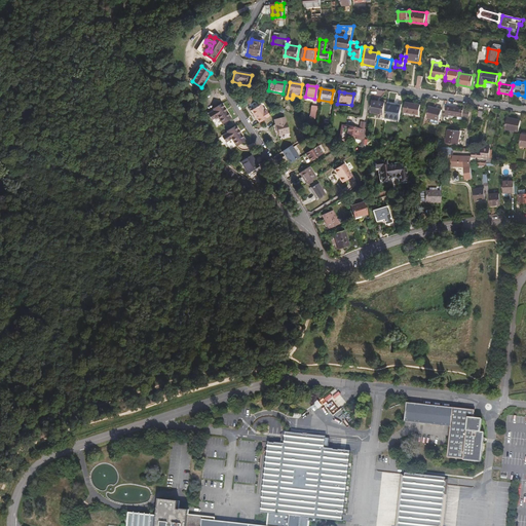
[(382,115),(385,103),(379,102),(379,103),(372,102),(370,113),(382,115)]
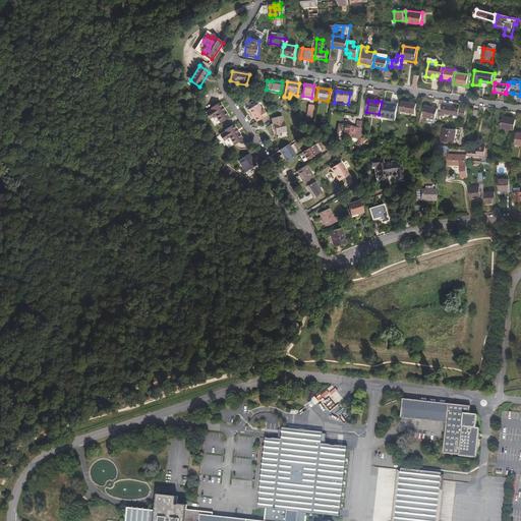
[(415,114),(417,105),(401,102),(400,112),(415,114)]
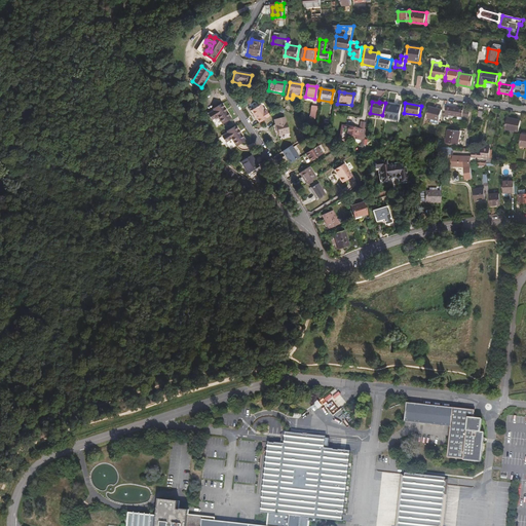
[(217,117),(221,123),(230,117),(222,105),(213,110),(214,111),(209,115),(212,120),(217,117)]
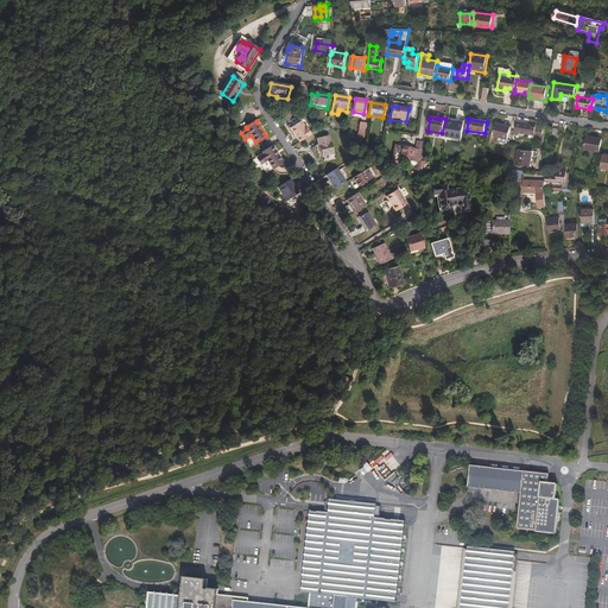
[(461,139),(463,124),(448,121),(445,137),(461,139)]
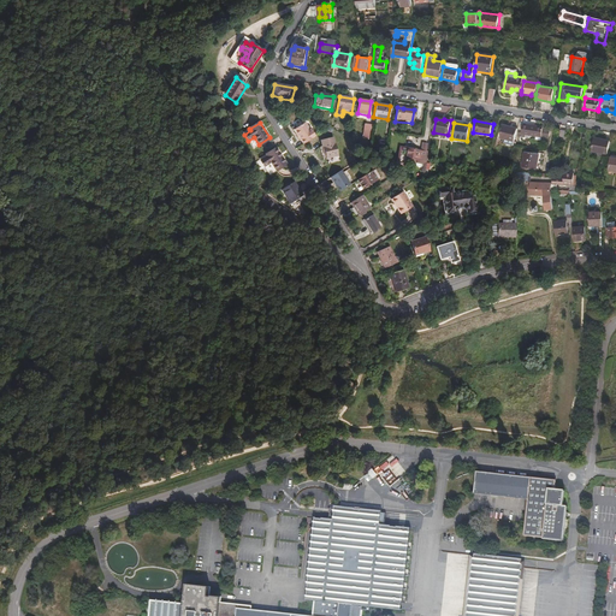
[(295,131),(303,144),(315,136),(312,131),(309,131),(306,124),(295,131)]
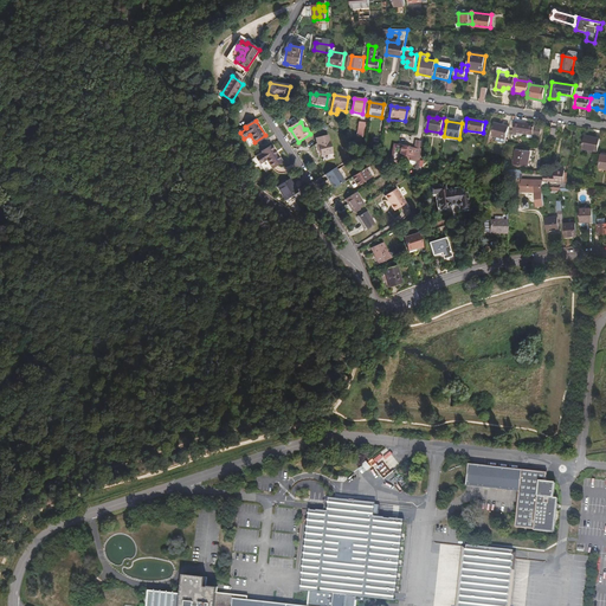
[(515,123),(514,131),(513,131),(516,133),(541,136),(542,129),(535,127),(535,126),(515,123)]
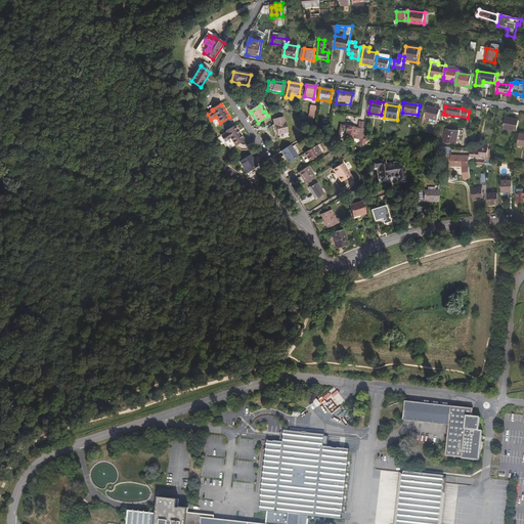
[(425,118),(429,119),(437,120),(438,121),(440,110),(428,107),(425,118)]
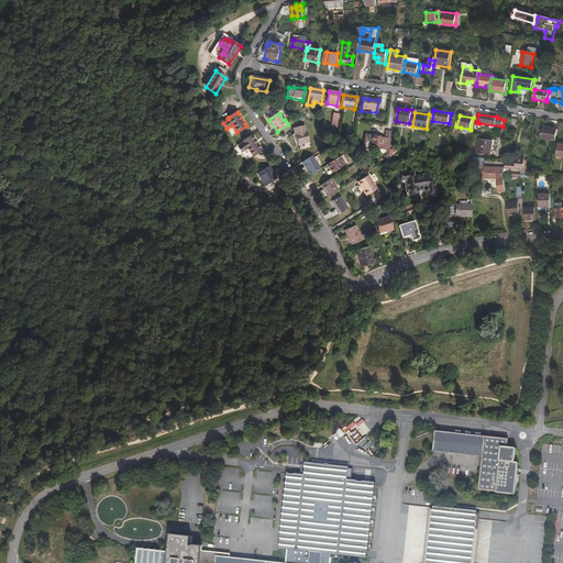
[(554,141),(556,129),(542,127),(540,139),(554,141)]
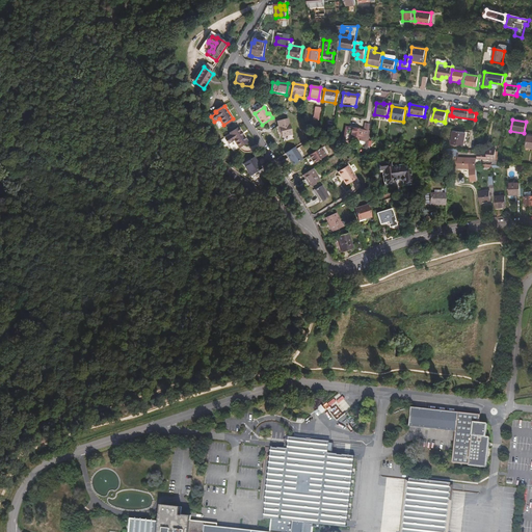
[(276,123),(277,128),(277,127),(280,136),(280,138),(290,135),(287,121),(276,123)]
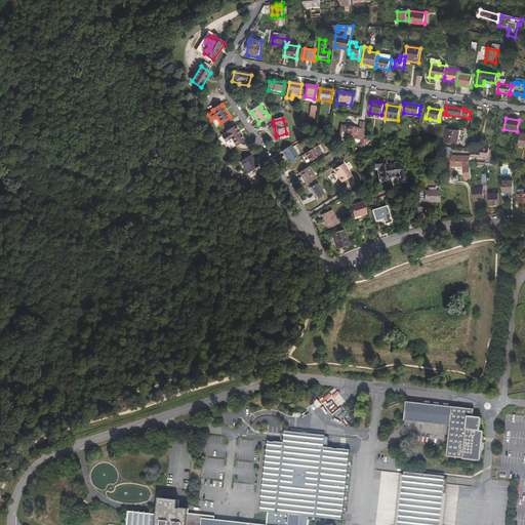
[(362,140),(364,130),(363,130),(364,124),(361,123),(360,130),(344,127),(342,132),(341,132),(340,134),(338,134),(337,140),(344,142),(344,139),(360,142),(360,144),(359,144),(358,148),(361,149),(361,146),(362,140)]
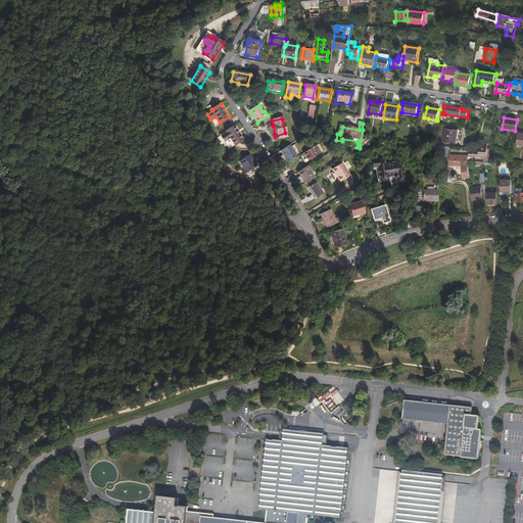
[(235,126),(226,132),(227,133),(221,137),(225,142),(230,138),(233,144),(242,139),(235,126)]
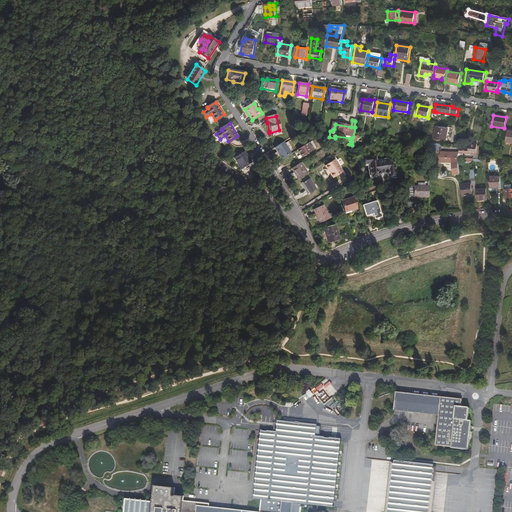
[(446,142),(448,129),(436,127),(434,140),(446,142)]
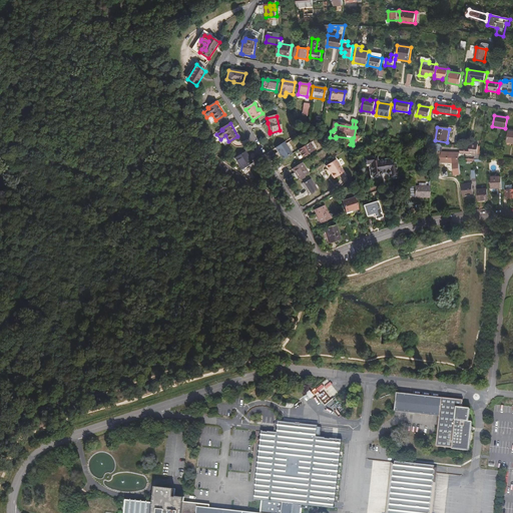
[(428,142),(420,137),(417,142),(428,149),(428,142)]
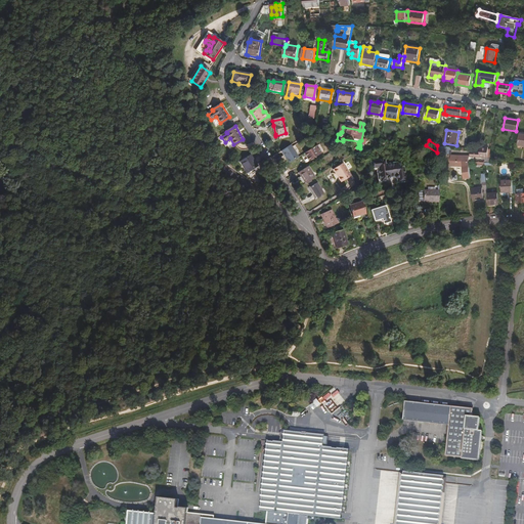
[(292,144),(280,149),(288,163),(299,157),(292,144)]
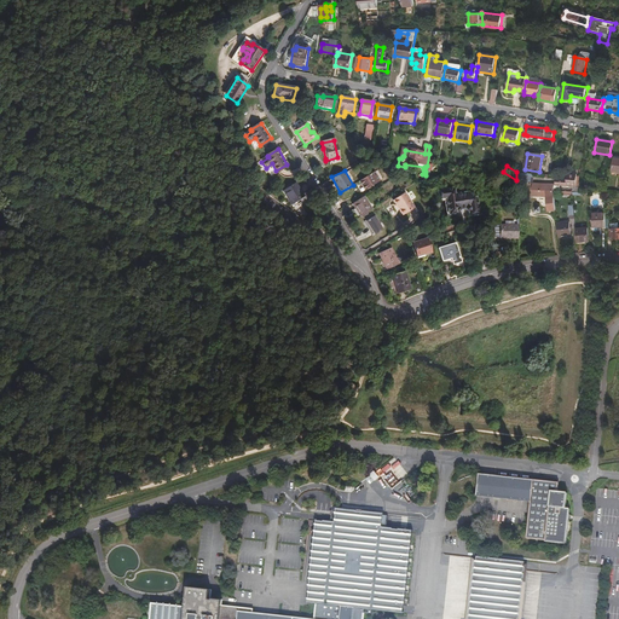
[(379,181),(374,173),(358,183),(364,192),(379,181)]
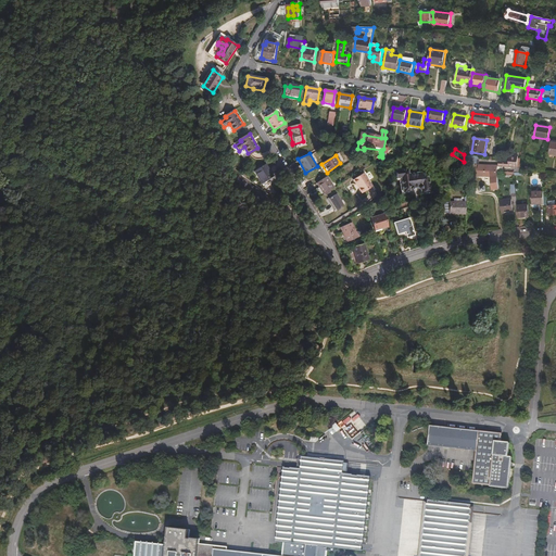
[(515,172),(519,173),(520,168),(517,168),(518,156),(513,156),(513,161),(508,161),(500,161),(500,163),(498,172),(503,172),(503,167),(515,168),(515,172)]
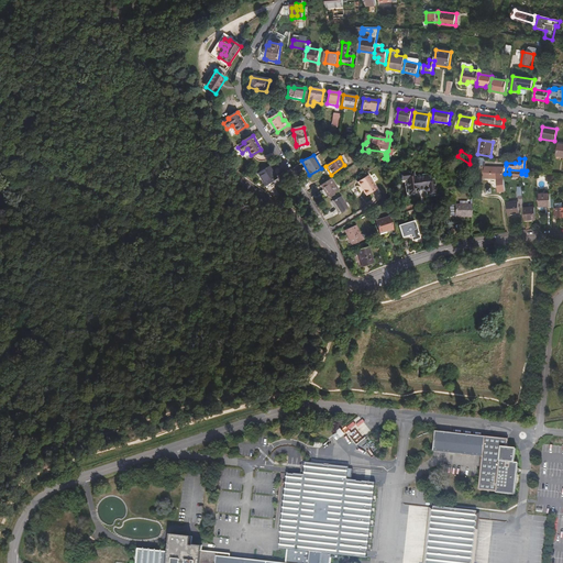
[(505,174),(506,165),(504,165),(504,166),(484,166),(484,177),(498,178),(499,191),(506,190),(505,174)]
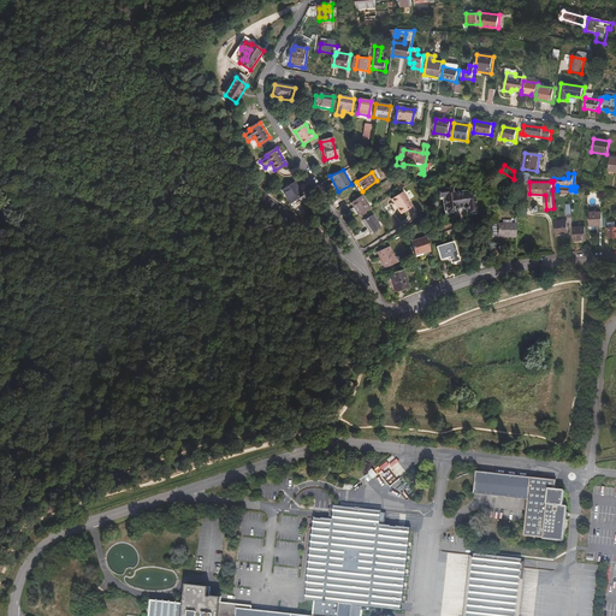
[(291,202),(303,194),(296,182),(283,189),(291,202)]
